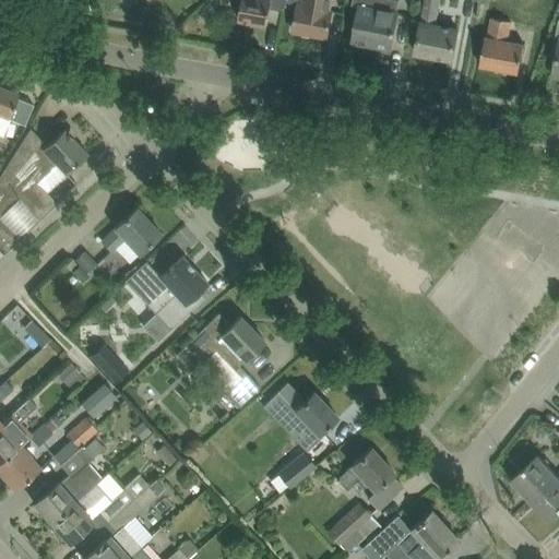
[(242,0),(239,21),(268,26),(271,9),(284,11),(285,7),(297,9),(298,6),(299,6),(299,0),(242,0)]
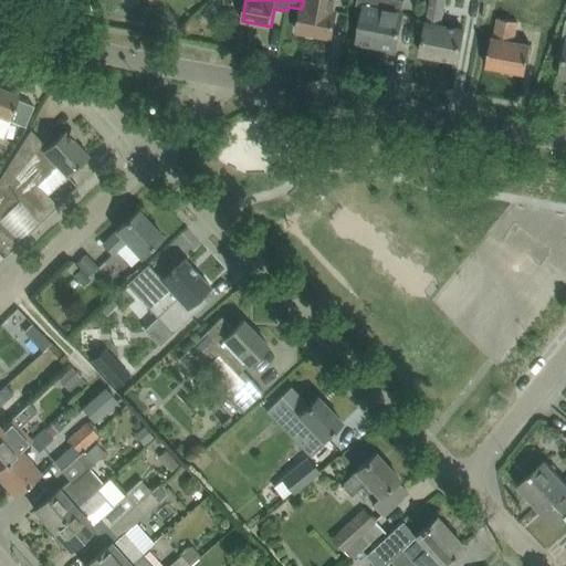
[(333,11),(335,0),(303,0),(303,6),(302,6),(301,9),(297,31),(332,38),(337,11),(333,11)]
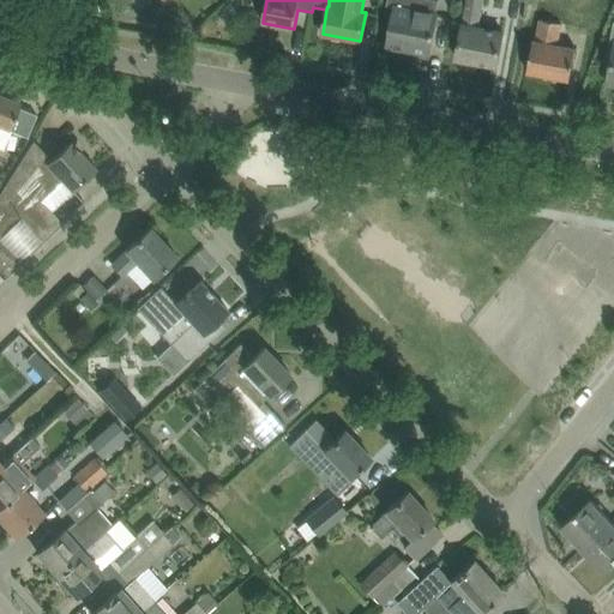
[(387,0),(387,6),(395,7),(392,23),(387,46),(431,54),(438,14),(437,13),(439,0),(438,0),(387,0)]
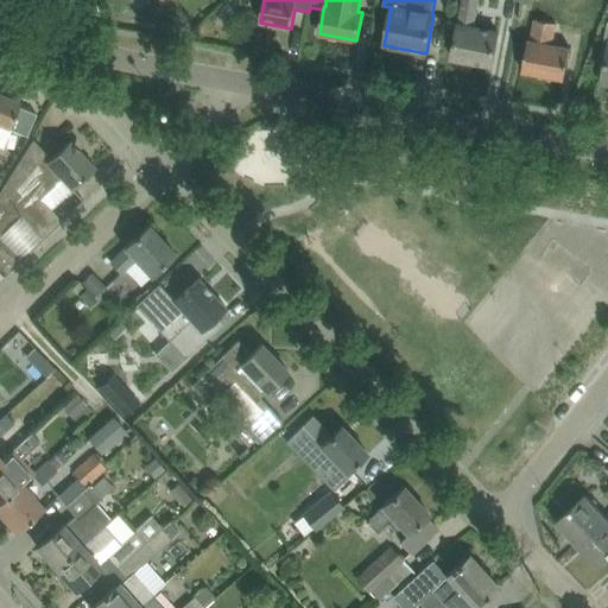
[(473,27),(476,8),(477,0),(463,0),(463,6),(460,26),(458,25),(456,35),(453,58),(492,65),(498,32),(473,27)]
